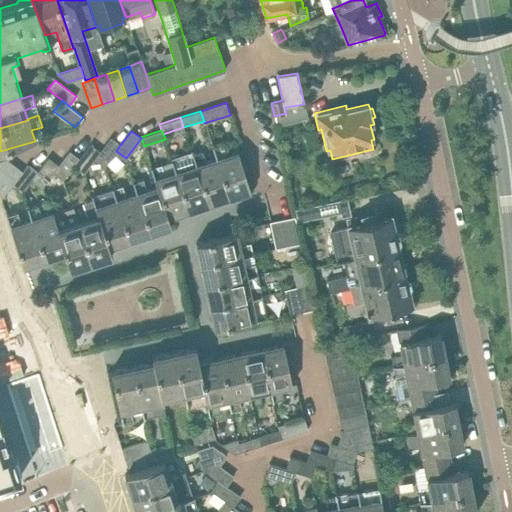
[(99,151),(95,157),(106,165),(116,151),(120,145),(110,137),(99,151)]
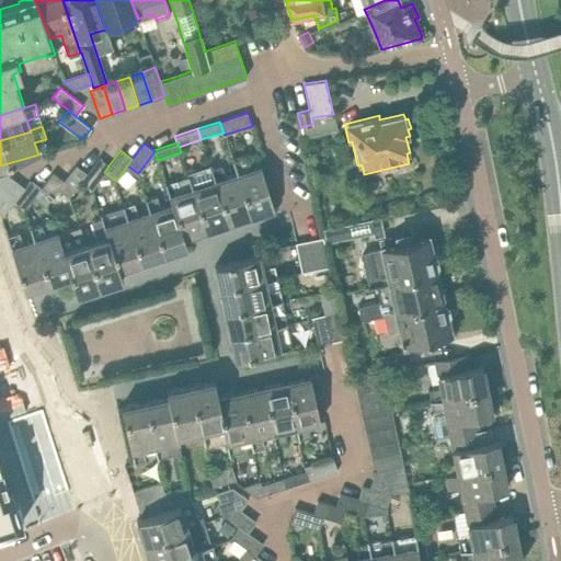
[(87,173),(82,180),(93,187),(104,172),(109,165),(99,158),(87,173)]
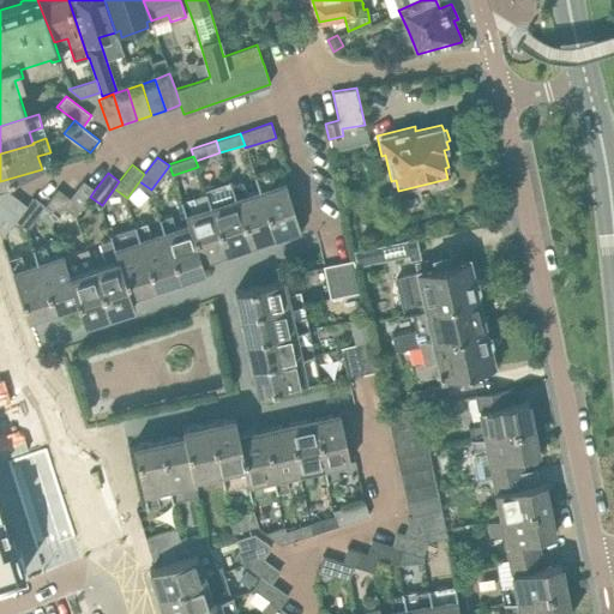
[(256,176),(256,178),(254,179),(259,192),(259,191),(275,238),(300,229),(284,181),(271,186),(268,173),(256,176)]
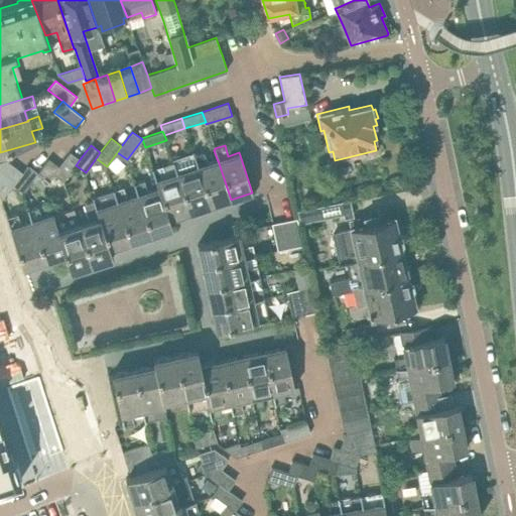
[(58,166),(54,171),(66,179),(76,165),(80,159),(70,152),(58,166)]
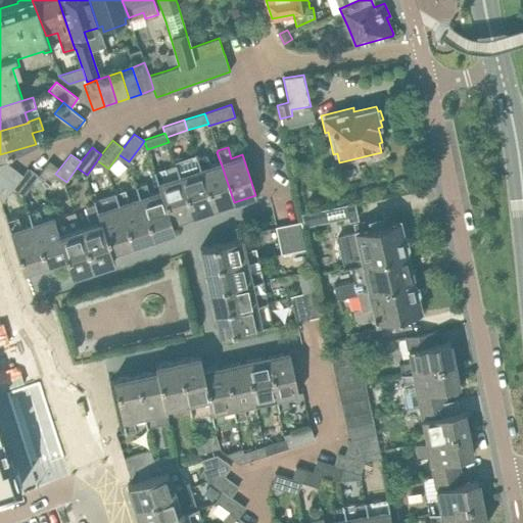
[(234,202),(221,162),(221,163),(211,167),(207,154),(196,158),(199,170),(200,170),(214,208),(234,202)]
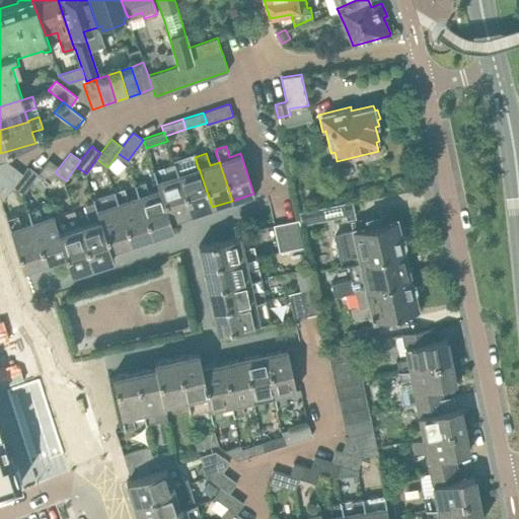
[(184,160),(173,164),(177,174),(177,175),(191,214),(212,207),(199,168),(198,168),(195,157),(184,160)]
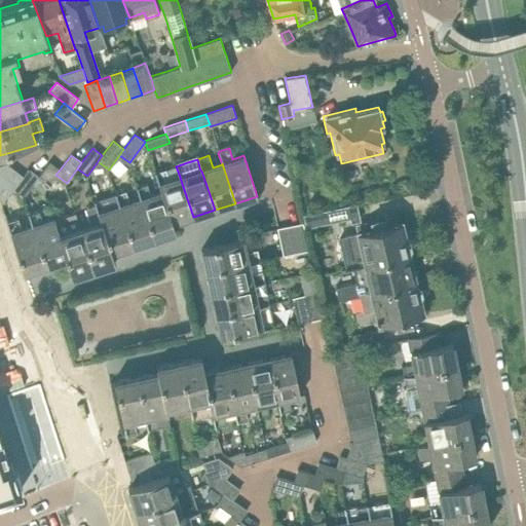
[(55,175),(60,170),(49,161),(38,176),(34,181),(45,189),(55,175)]
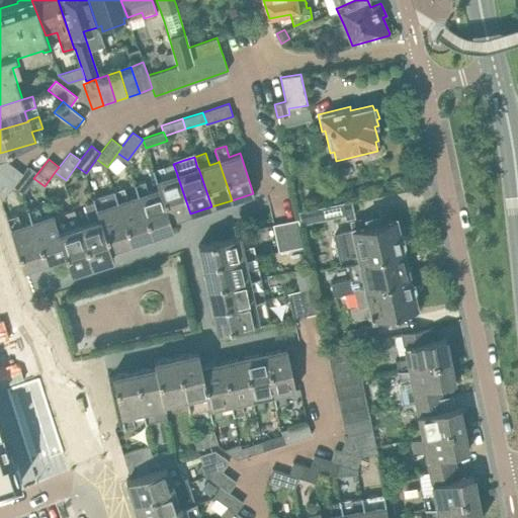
[(22,173),(6,161),(0,162),(0,197),(1,200),(11,187),(22,173)]
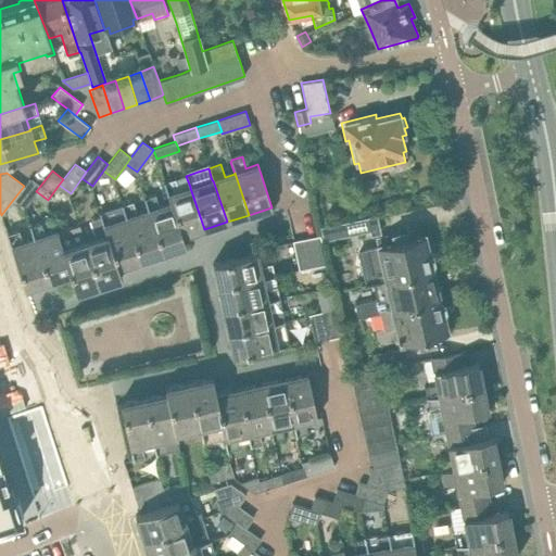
[(204,229),(190,188),(190,187),(186,176),(175,179),(163,182),(169,203),(171,203),(181,237),(204,229)]
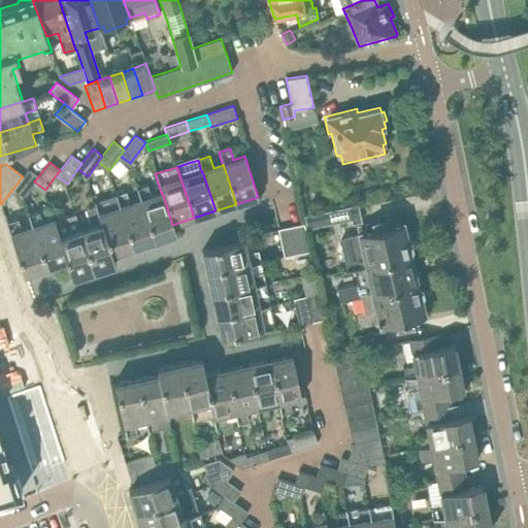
[(11,191),(22,199),(34,182),(38,176),(28,169),(23,176),(11,191)]
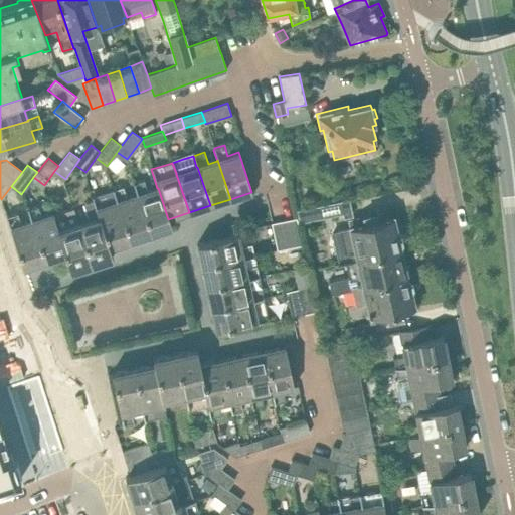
[(168,219),(158,188),(157,188),(148,191),(144,180),(134,183),(137,194),(138,194),(150,233),(171,226),(168,219)]
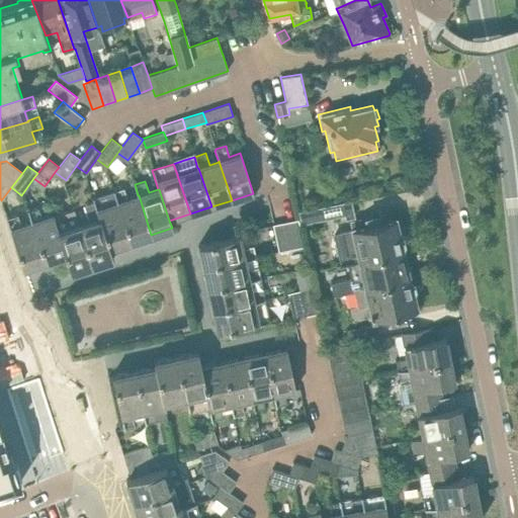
[(123,187),(113,191),(116,202),(117,201),(131,242),(151,235),(139,195),(138,195),(127,199),(123,187)]
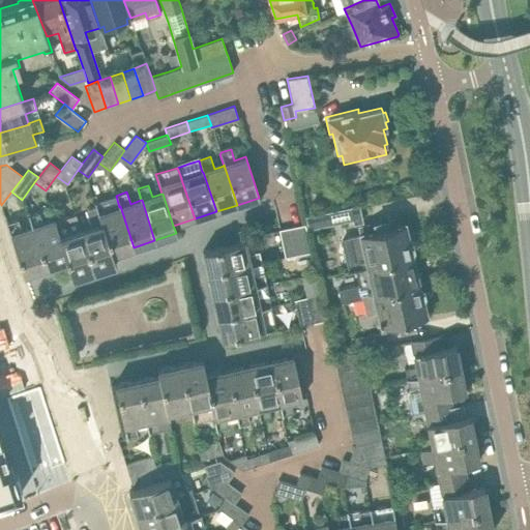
[(106,199),(95,202),(94,203),(95,206),(100,223),(101,223),(112,254),(113,254),(134,247),(120,206),(119,207),(110,210),(106,199)]
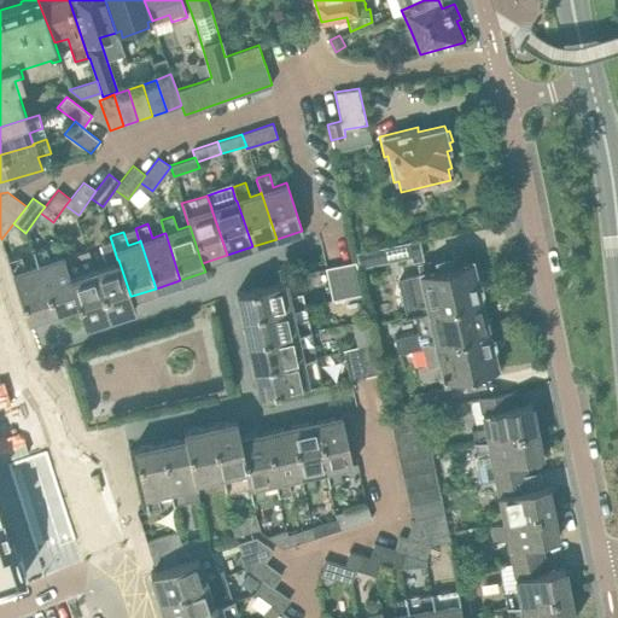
[(111,240),(99,244),(106,263),(94,267),(110,316),(135,308),(132,296),(130,296),(118,260),(117,260),(111,240)]
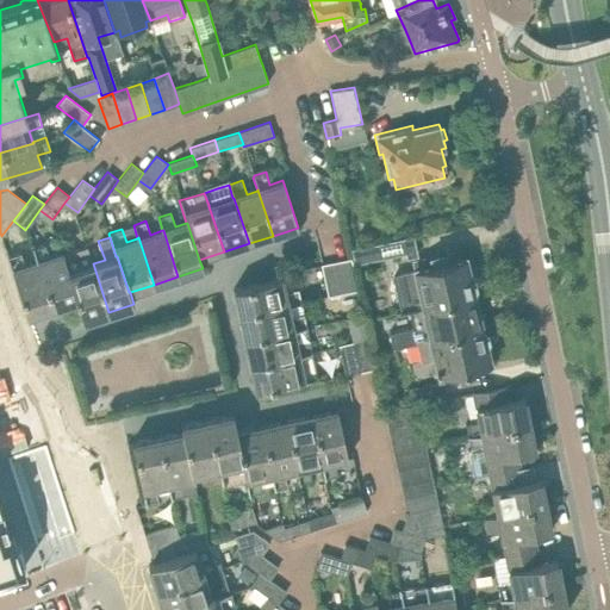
[(62,251),(49,256),(45,243),(32,248),(36,260),(37,260),(51,307),(76,299),(78,299),(68,272),(69,272),(63,255),(62,251)]
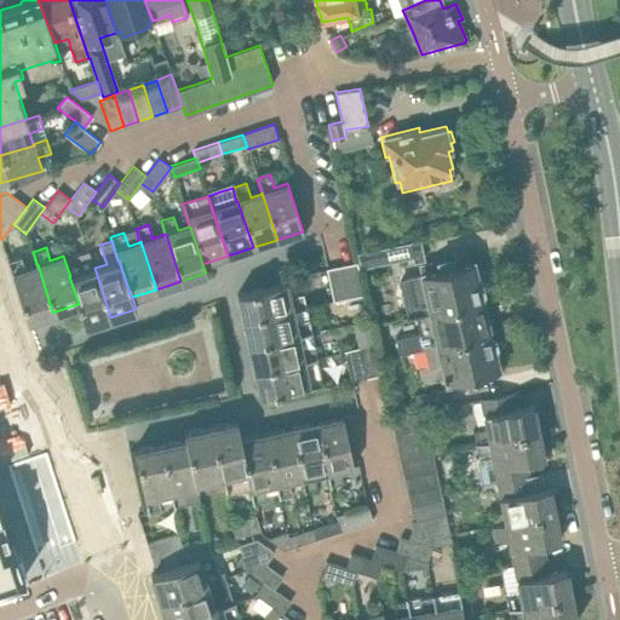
[(380,247),(360,252),(363,264),(383,260),(380,247)]
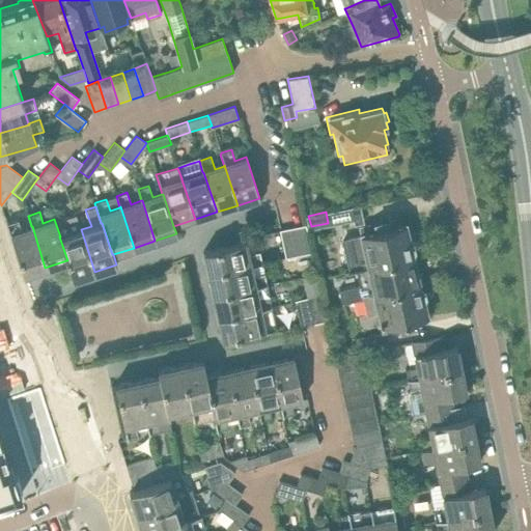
[(81,230),(76,215),(55,222),(60,236),(59,236),(67,260),(66,260),(72,279),(94,272),(81,229),(81,230)]
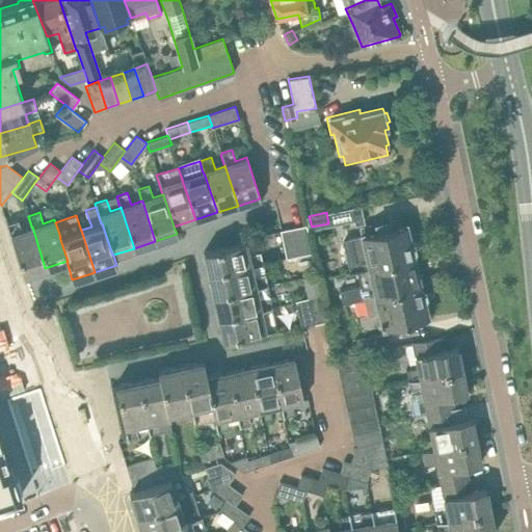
[(24,275),(45,268),(32,227),(31,227),(22,230),(18,218),(6,222),(24,275)]
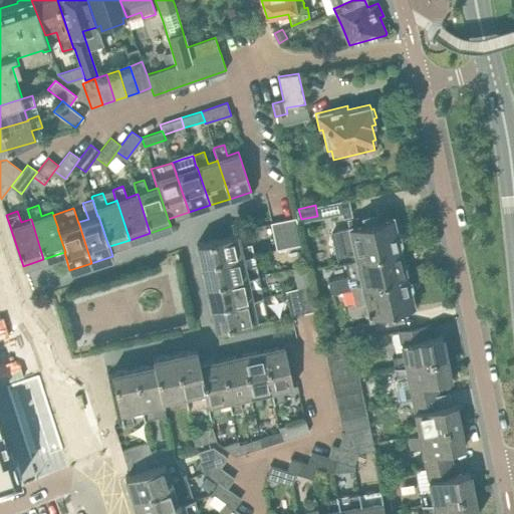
[(395,232),(391,216),(382,218),(380,211),(347,218),(349,227),(331,231),(337,261),(344,259),(344,260),(399,248),(398,246),(400,242),(399,235),(395,232)]
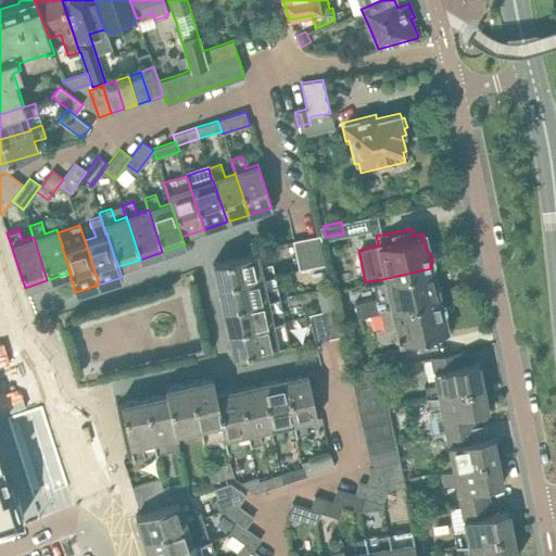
[(319,236),(318,236),(305,238),(312,266),(326,263),(319,236)]
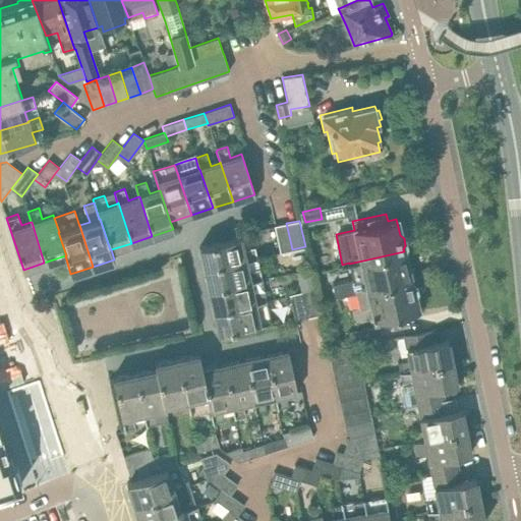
[(286,223),(274,226),(280,252),(292,249),(286,223)]
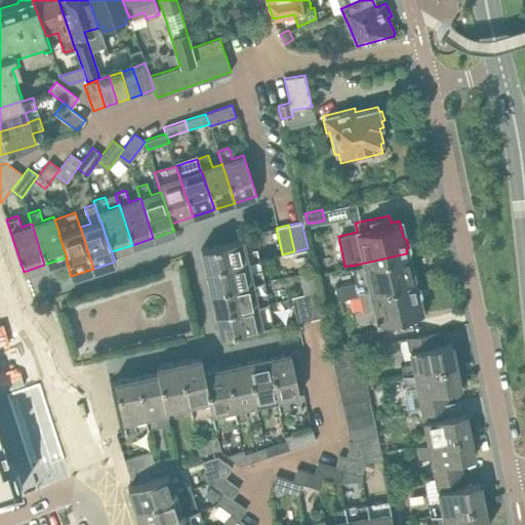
[(243,239),(201,248),(205,271),(246,261),(247,263),(258,259),(256,248),(245,251),(243,239)]
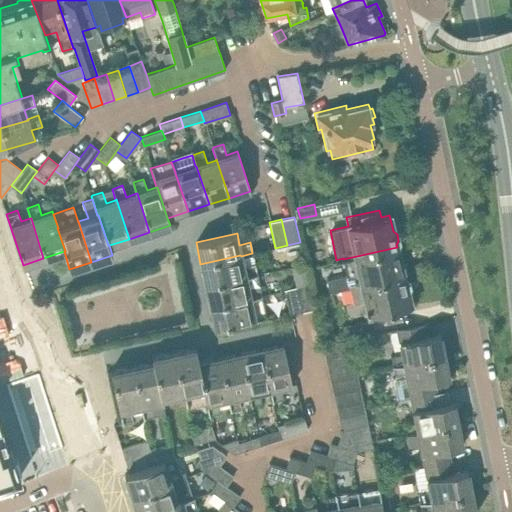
[(351,286),(403,274),(397,247),(343,259),(348,277),(346,277),(346,274),(326,279),(329,293),(349,288),(348,287),(351,286)]
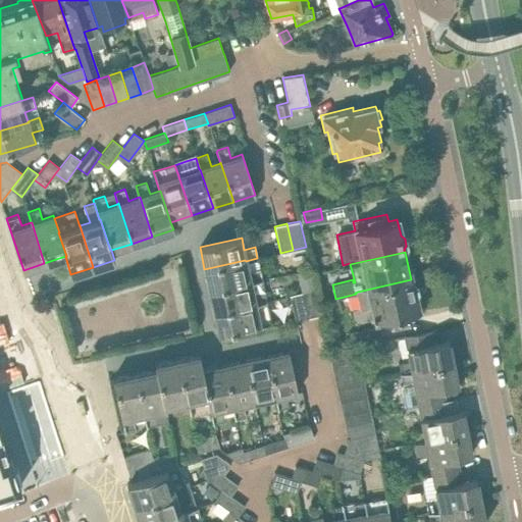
[(262,280),(259,268),(248,271),(246,261),(245,260),(204,269),(209,292),(250,281),(250,282),(262,280)]
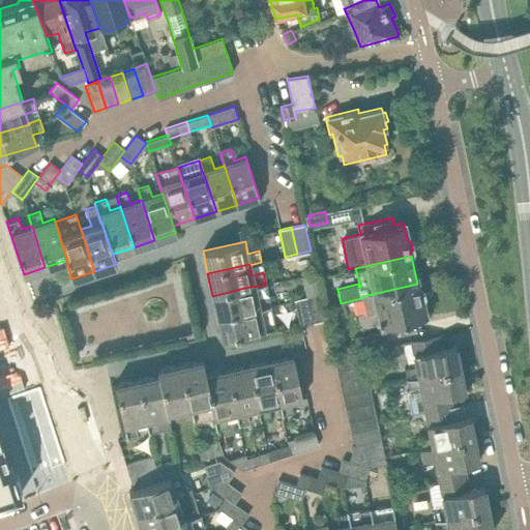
[(363,296),(367,314),(360,316),(361,323),(367,326),(376,324),(378,328),(398,324),(399,329),(413,326),(411,319),(425,316),(421,299),(423,295),(421,288),(418,286),(417,284),(363,296)]
